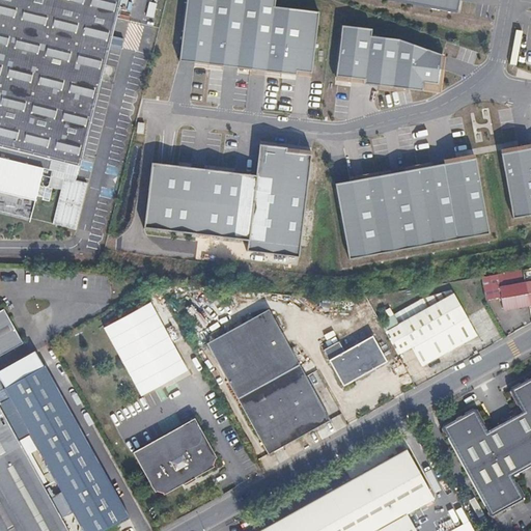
[(0,0),(0,189),(35,199),(42,173),(50,175),(51,171),(52,168),(46,167),(48,157),(79,165),(120,0),(0,0)]
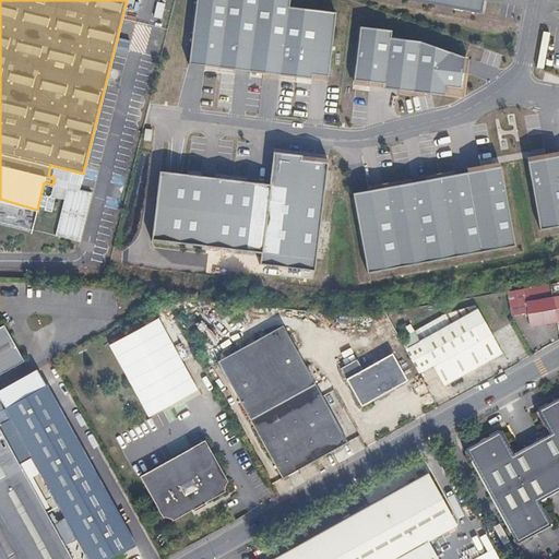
[(194,0),(188,63),(309,79),(310,75),(325,78),(334,13),(288,7),(288,0),(194,0)]
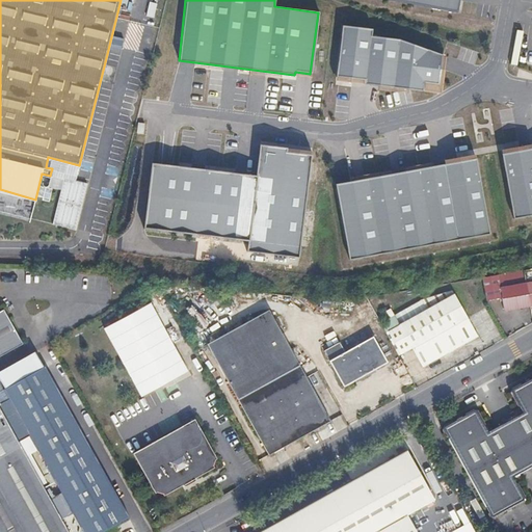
[(393,0),(458,11),(459,0),(393,0)]
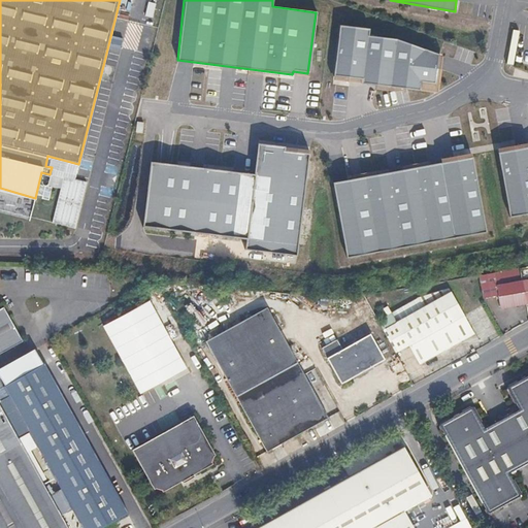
[(345,77),(345,81),(433,92),(438,55),(397,40),(368,36),(369,30),(339,26),(333,76),(345,77)]
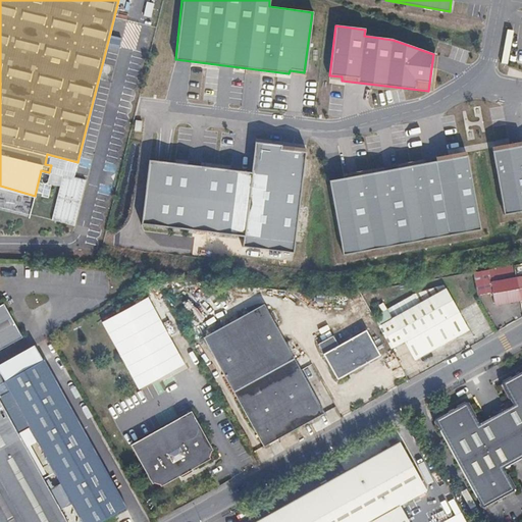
[(257,168),(156,157),(146,222),(249,233),(249,241),(297,248),(311,148),(285,147),(286,141),(261,139),(257,168)]
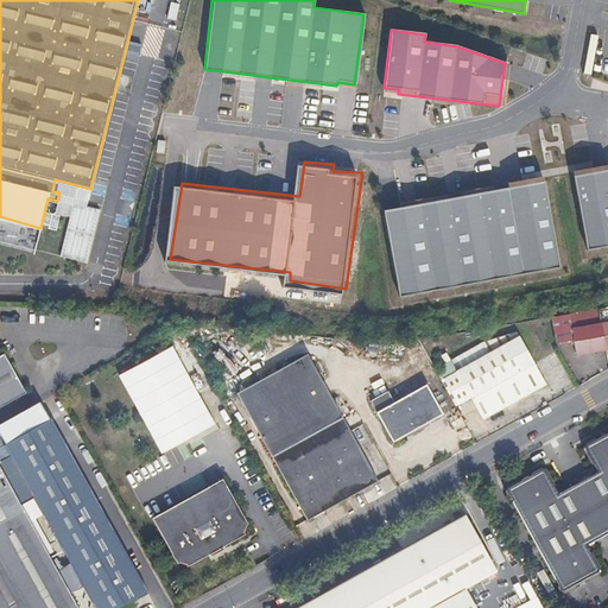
[(593,172),(572,176),(587,251),(607,246),(607,169),(607,165),(591,169),(593,172)]
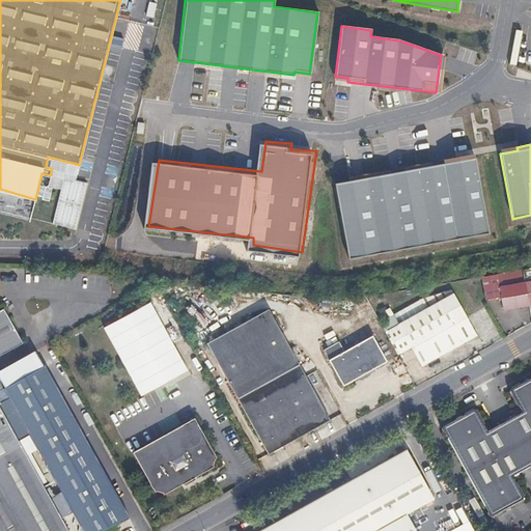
[(76,178),(79,165),(48,157),(46,167),(52,168),(51,171),(62,174),(76,178)]
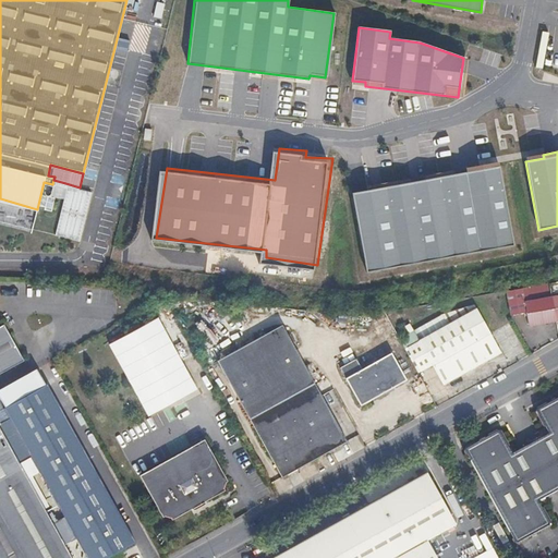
[(465,172),(351,195),(365,273),(513,246),(498,167),(485,169),(485,165),(465,168),(465,172)]
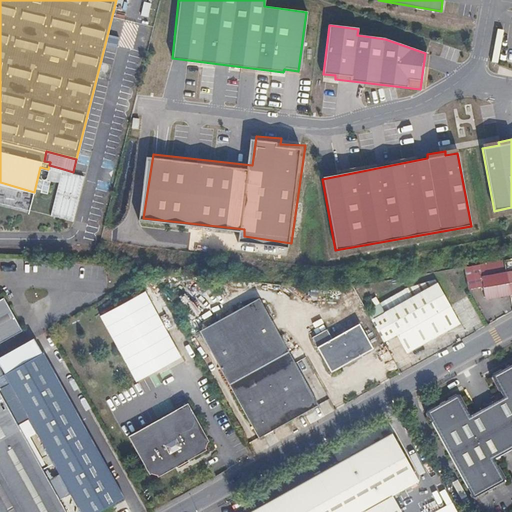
[(73,172),(60,168),(48,213),(71,219),(83,174),(73,172)]
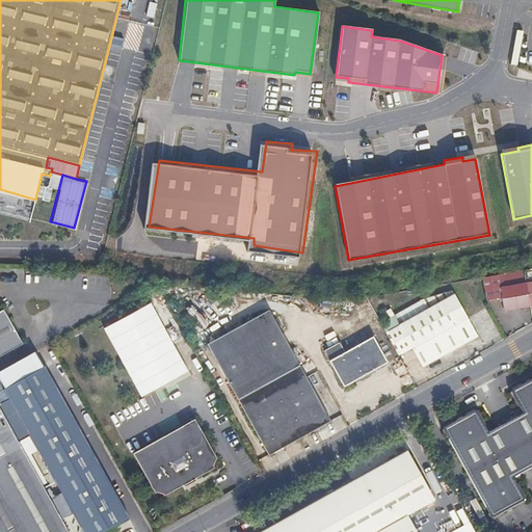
[(524,283),(528,306),(531,304),(531,267),(522,270),(524,283)]
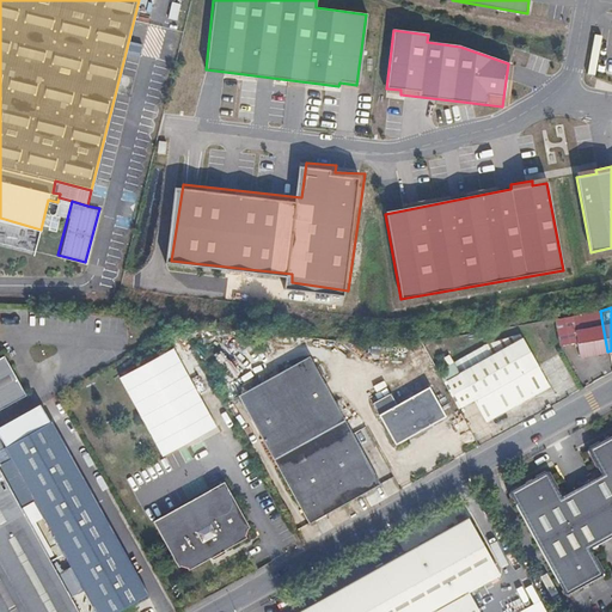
[(603,325),(600,311),(567,317),(574,330),(603,325)]
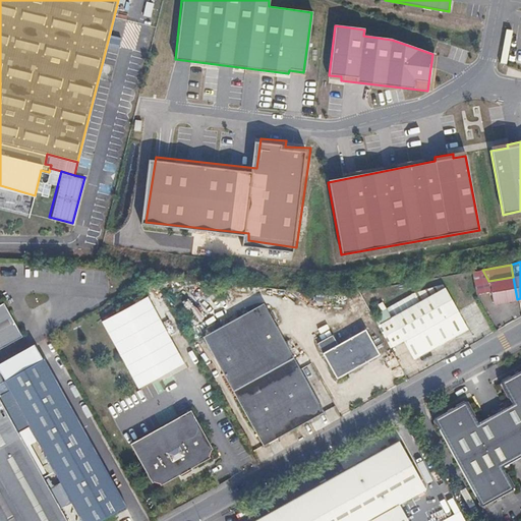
[(482,270),(461,274),(476,299),(490,292),(493,303),(517,299),(513,277),(488,281),(482,270)]
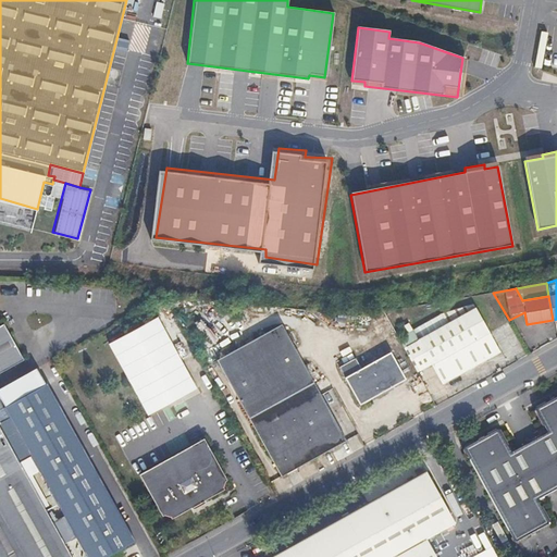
[(473,310),(403,348),(417,373),(429,367),(441,387),(498,355),(473,310)]
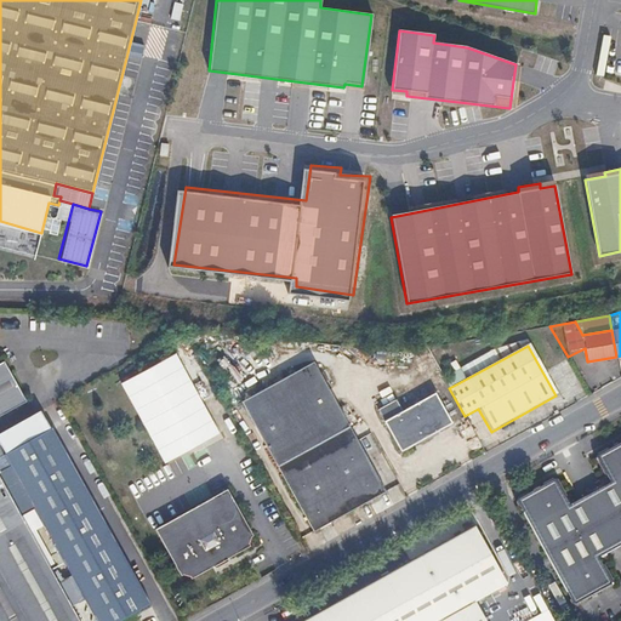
[(172,355),(120,385),(161,459),(214,429),(172,355)]
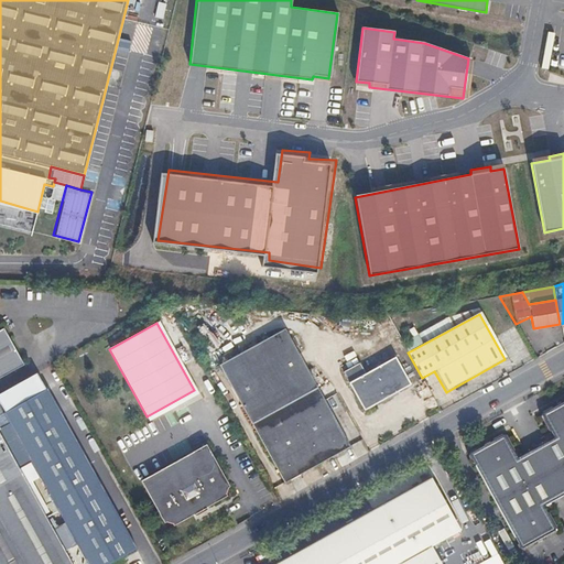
[(7,329),(0,333),(0,379),(25,366),(7,329)]
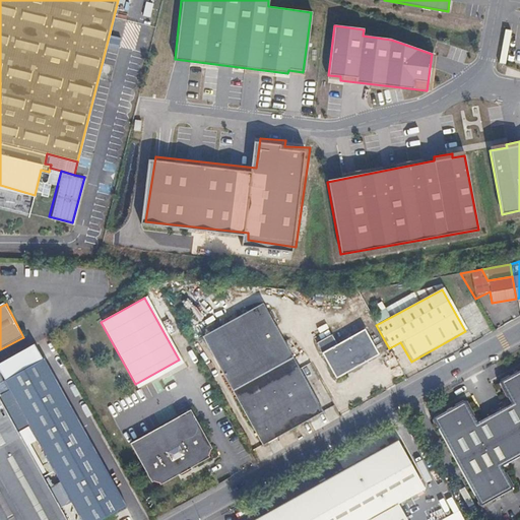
[(265,305),(203,339),(263,445),(325,410),(265,305)]
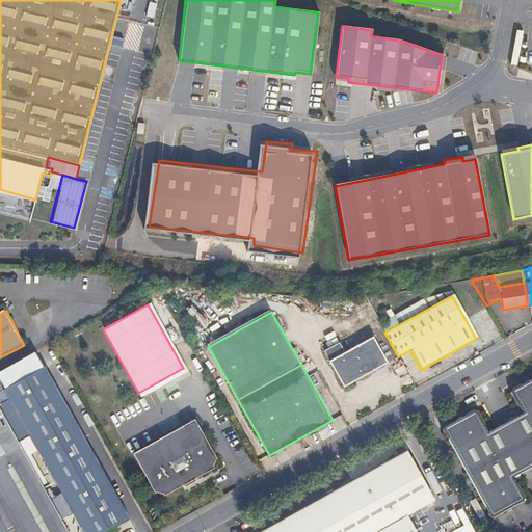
[(369,330),(341,346),(336,336),(320,344),(344,387),(387,363),(369,330)]
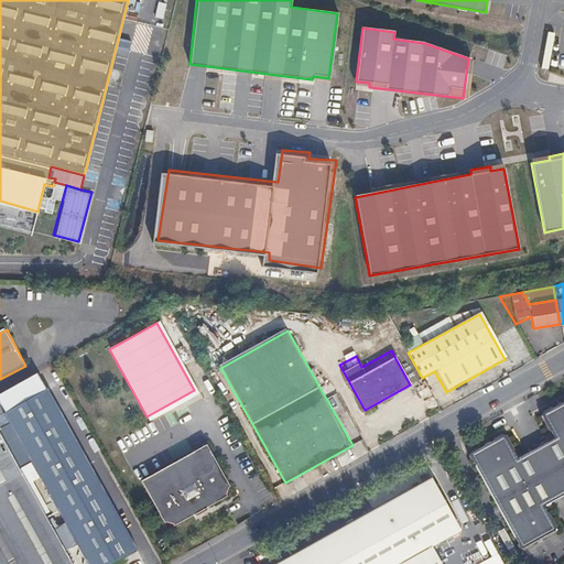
[(110,563),(138,550),(47,389),(3,414),(87,563),(110,563)]
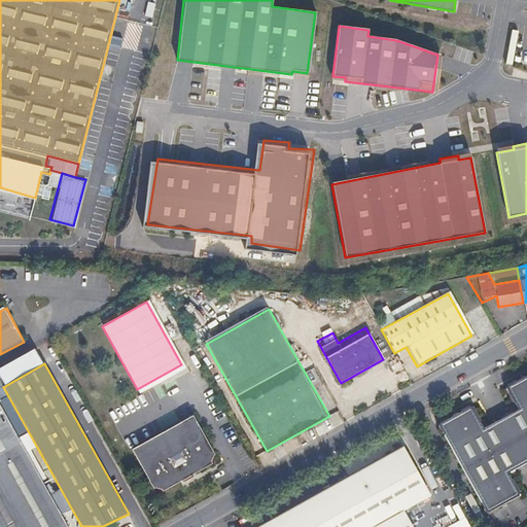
[(473,402),(440,422),(489,511),(523,492),(511,470),(526,460),(526,372),(506,384),(519,406),(485,425),(473,402)]
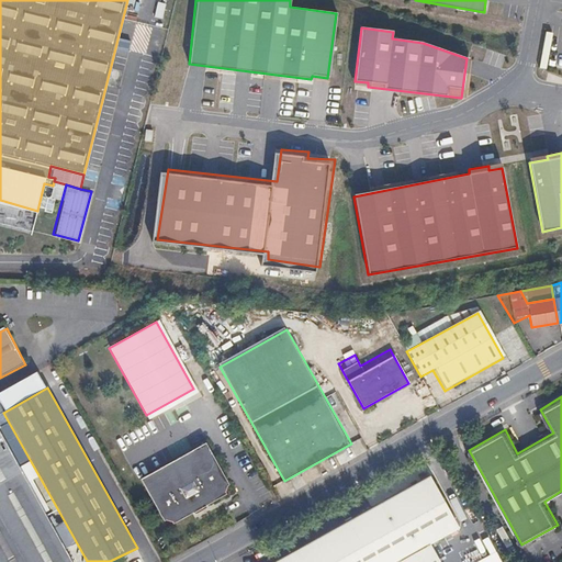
[(72,561),(0,433),(0,561),(72,561)]
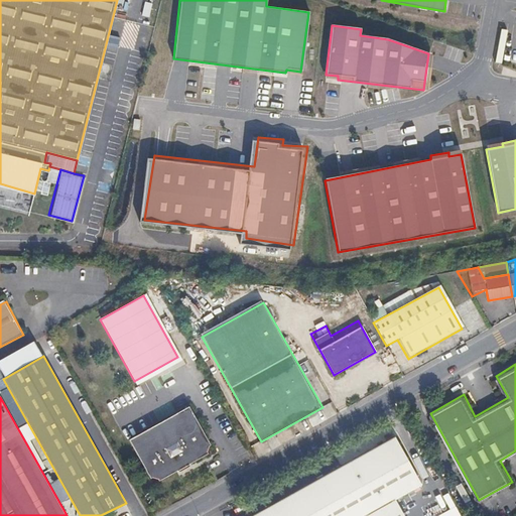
[(186,406),(128,440),(153,486),(208,455),(210,445),(186,406)]
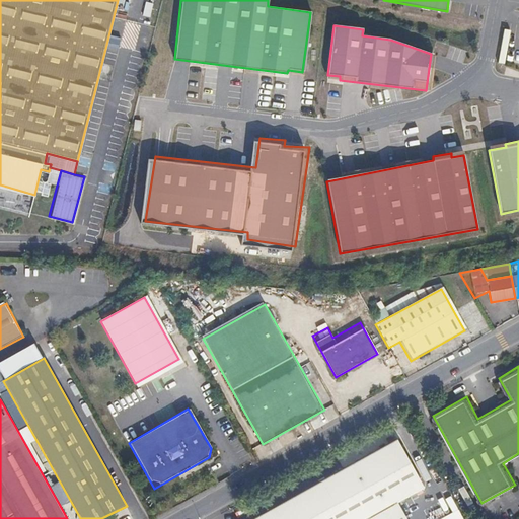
[(251,518),(408,518),(398,502),(425,488),(398,438),(251,518)]
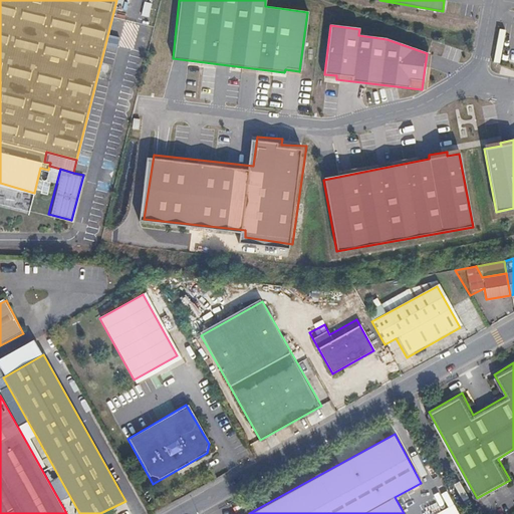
[(458,513),(454,504),(434,513),(458,513)]
